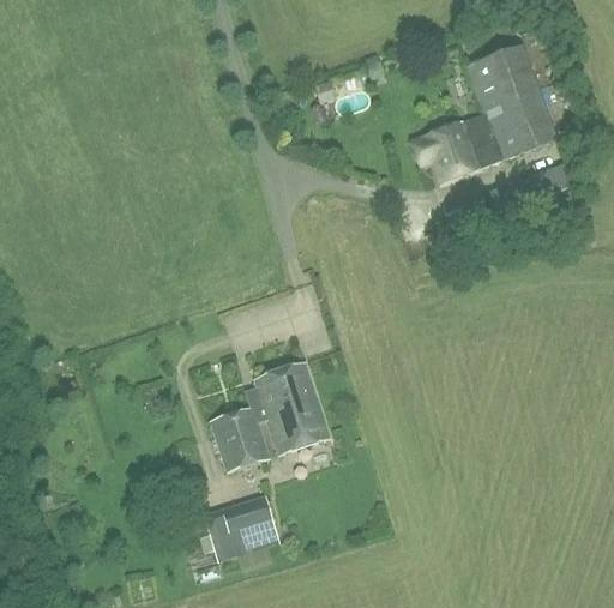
[(480,164),(486,163),(548,140),(513,47),(465,65),(483,114),(464,121),(463,120),(411,138),(420,161),(431,157),(439,180),(480,164)]
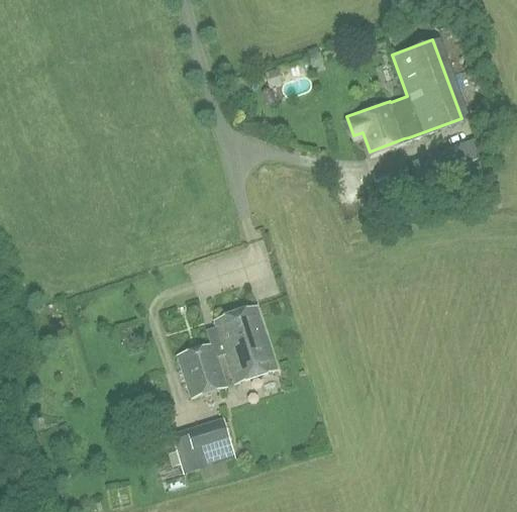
[(475,135),(409,161),(423,200),(490,175),(475,135)]
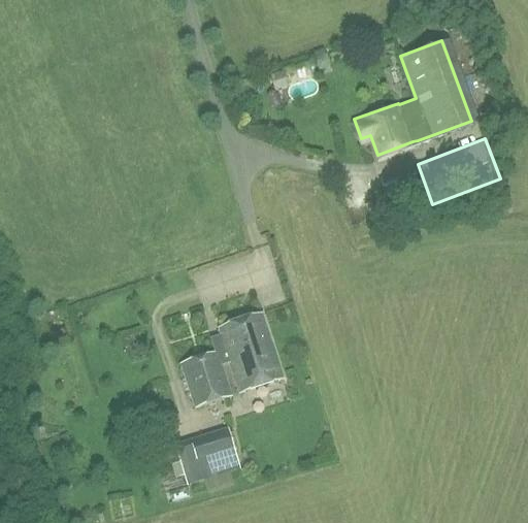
[(400,190),(419,183),(411,162),(377,174),(386,196),(400,190)]
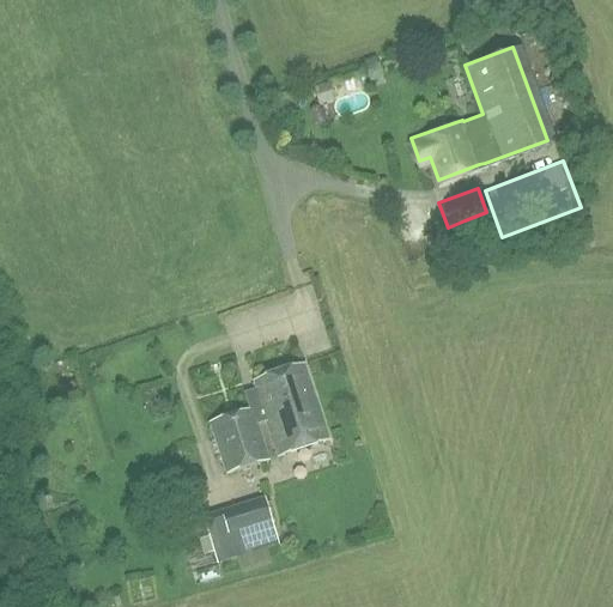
[(328,436),(304,360),(254,376),(259,392),(248,395),(252,405),(211,417),(228,468),(268,455),(255,414),(265,411),(278,453),(328,436)]
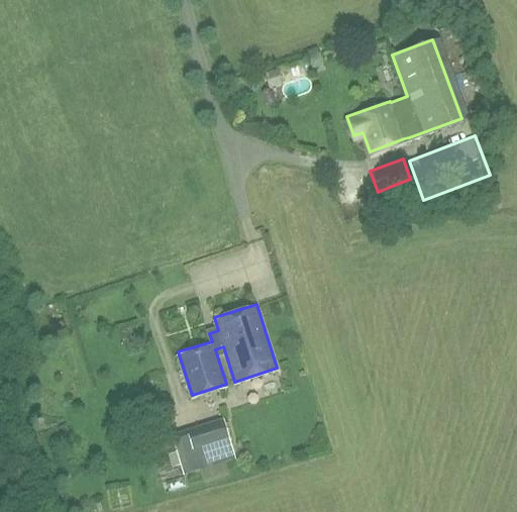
[(224,415),(196,424),(171,431),(183,472),(235,455),(224,415)]
